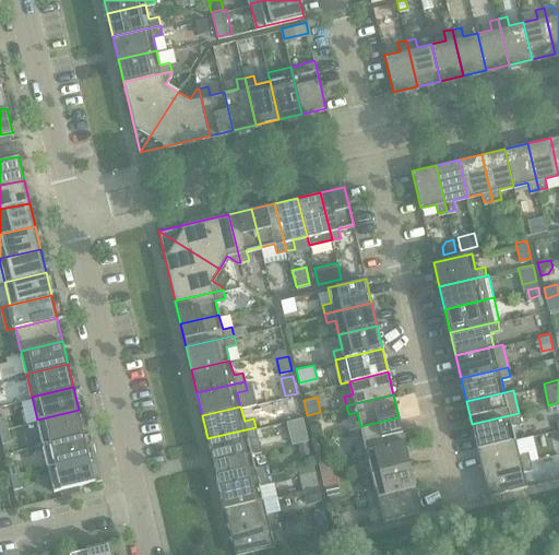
[(79,410),(37,420),(43,443),(84,433),(79,410)]
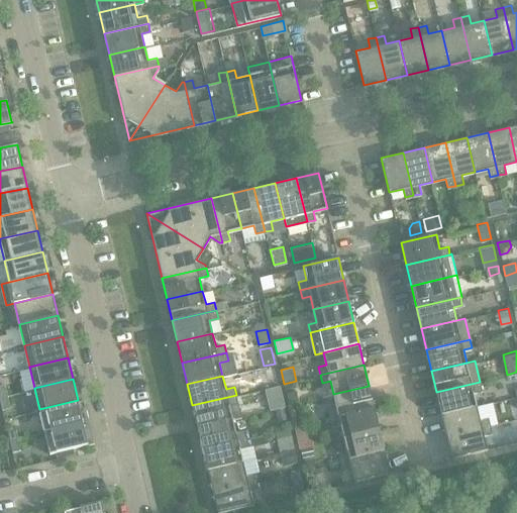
[(480,382),(436,392),(441,413),(477,405),(474,392),(482,390),(480,382)]
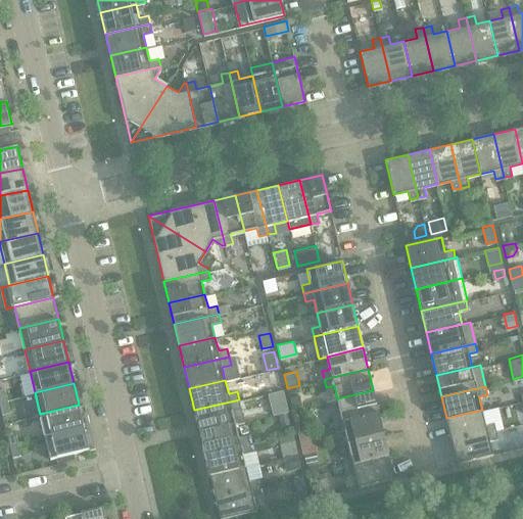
[(283,389),(269,392),(271,403),(285,399),(283,389)]
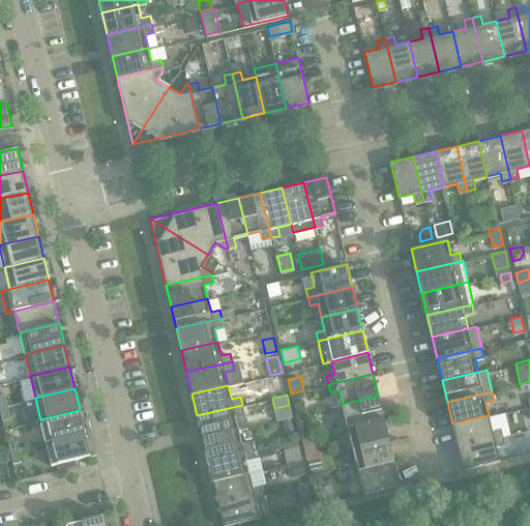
[(342,404),(345,417),(336,419),(339,428),(383,417),(378,396),(342,404)]
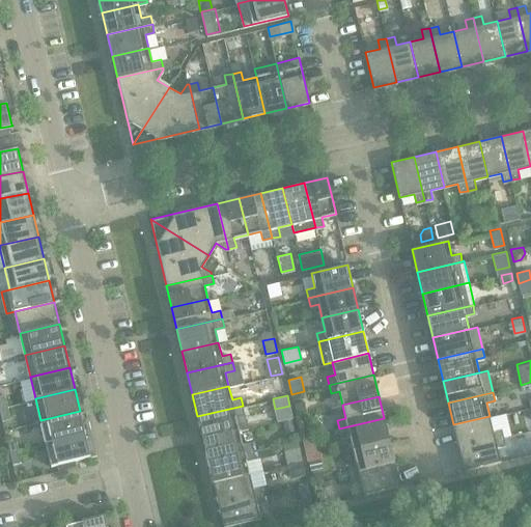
[(303,400),(294,403),(297,416),(306,414),(303,400)]
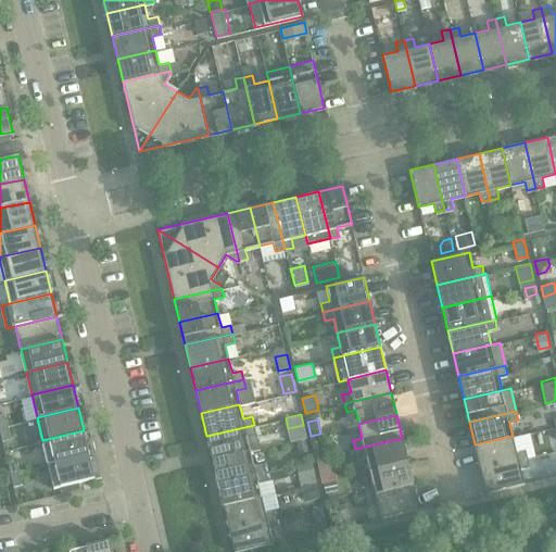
[(8,424),(0,426),(0,429),(2,439),(11,437),(8,424)]
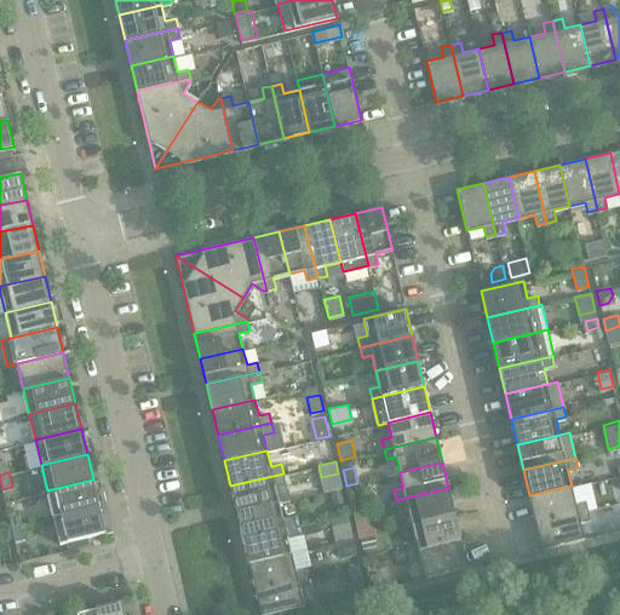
[(283,473),(230,486),(236,511),(279,501),(280,501),(290,499),(283,473)]
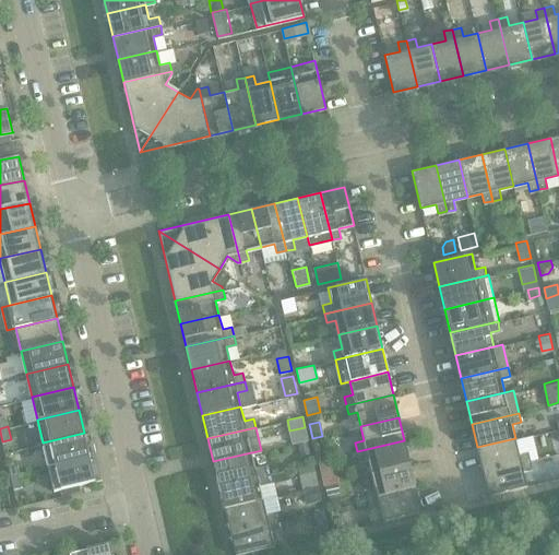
[(84,433),(43,443),(48,465),(90,456),(84,433)]
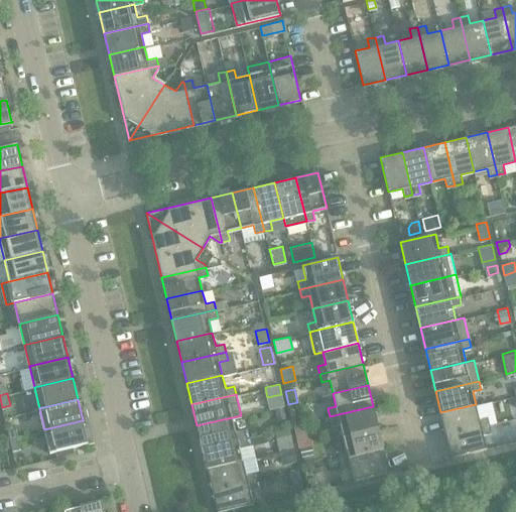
[(476,404),(440,412),(445,434),(489,423),(488,415),(479,417),(476,404)]
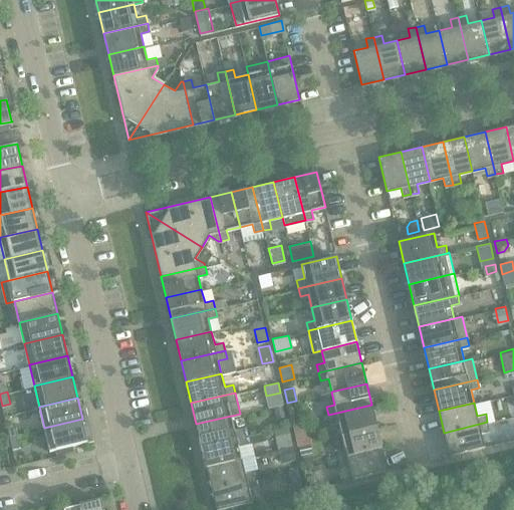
[(281,404),(273,406),(276,417),(284,415),(281,404)]
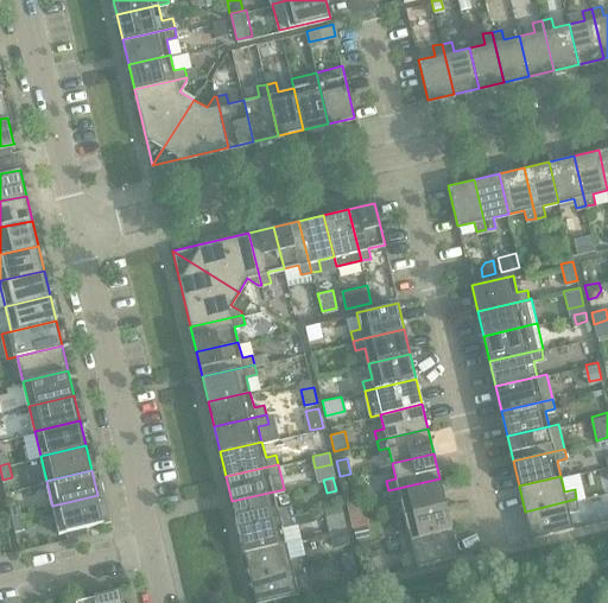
[(439,478),(388,490),(391,500),(400,497),(404,513),(445,503),(439,478)]
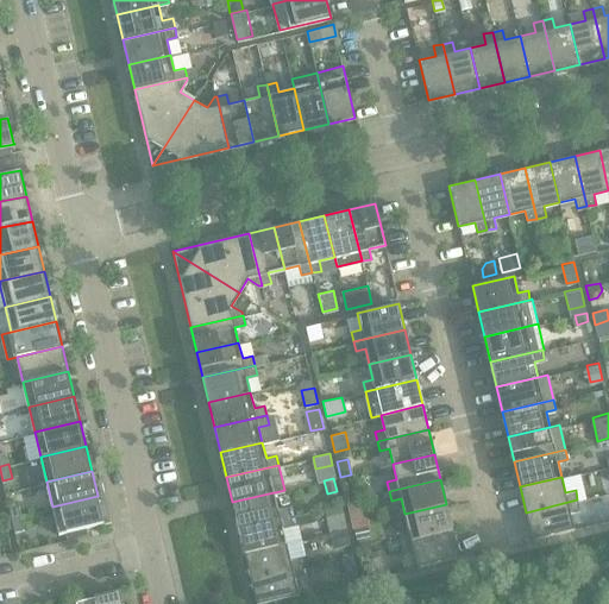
[(274,492),(232,502),(238,527),(290,515),(288,505),(278,508),(275,492),(274,492)]
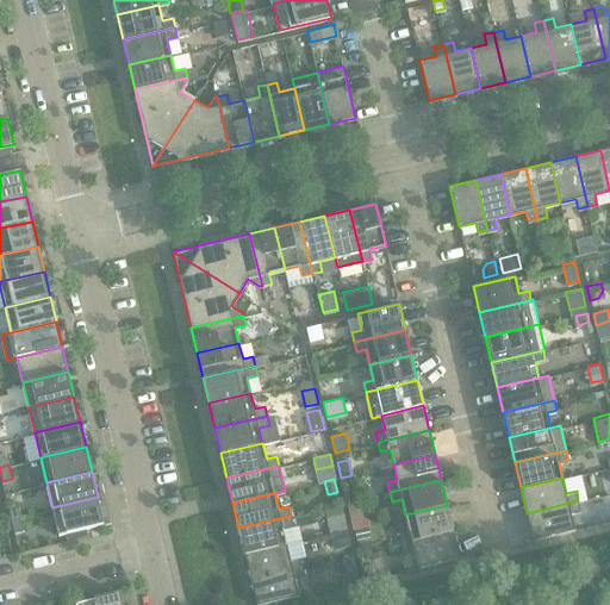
[(98,497),(53,507),(58,534),(104,523),(98,497)]
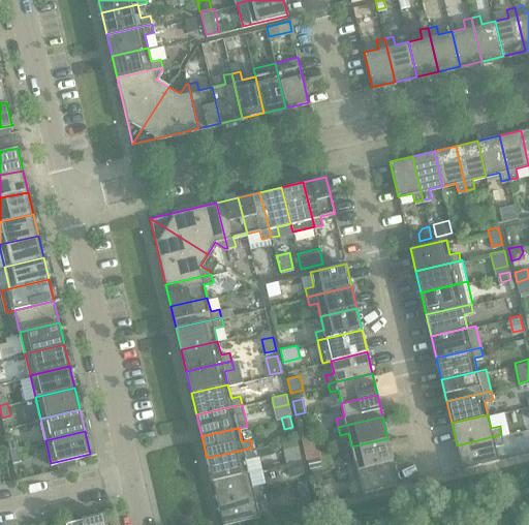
[(310,434),(301,436),(306,458),(318,455),(320,454),(319,450),(312,446),(310,434)]
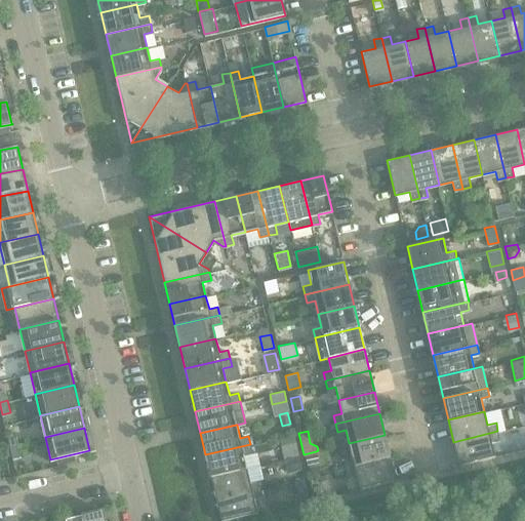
[(491,441),(499,439),(497,431),(453,442),(458,464),(494,455),(491,441)]
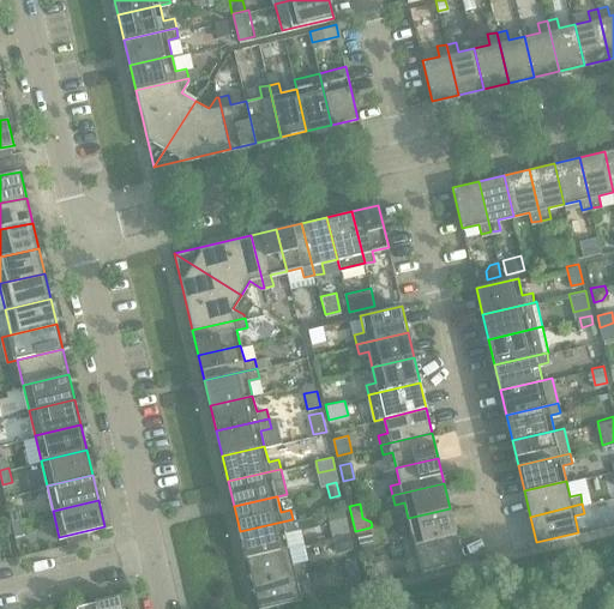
[(17,505),(7,507),(11,520),(20,518),(17,505)]
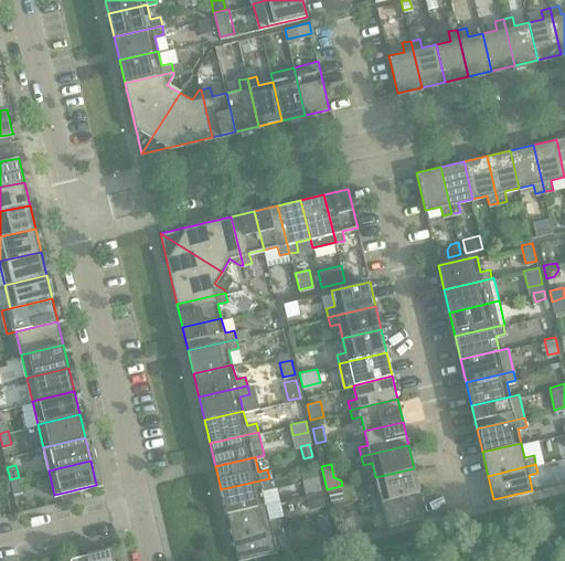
[(317,467),(300,470),(304,486),(320,483),(317,467)]
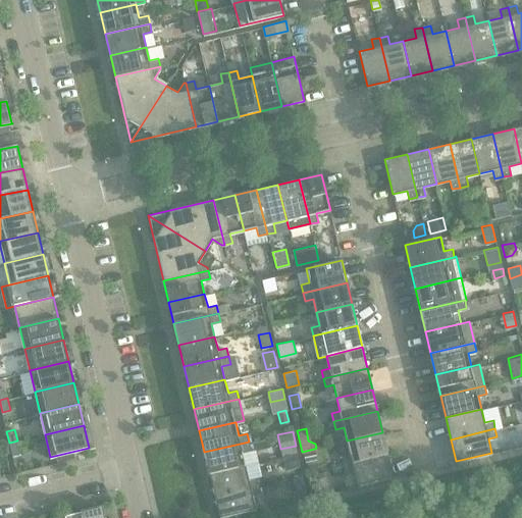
[(350,454),(342,456),(344,465),(387,454),(382,432),(347,441),(350,454)]
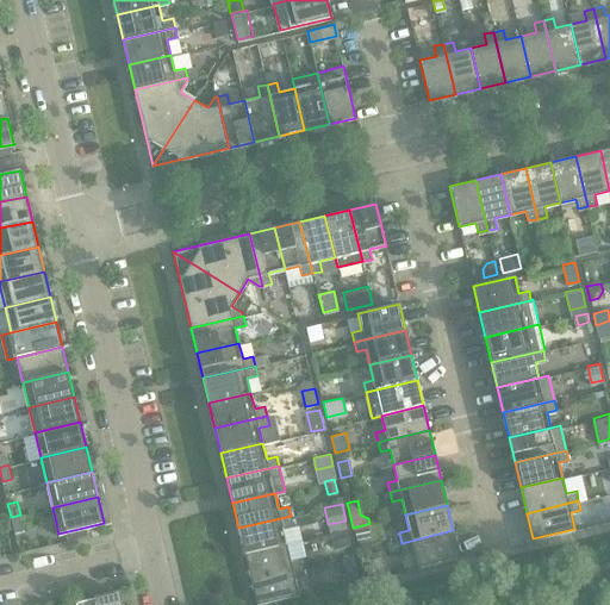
[(20,515),(11,517),(14,531),(24,529),(20,515)]
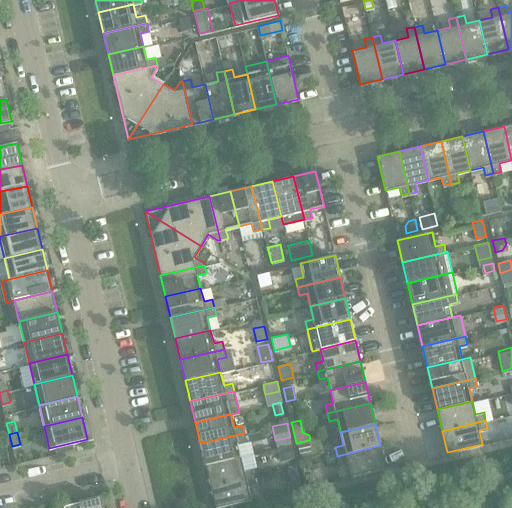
[(244,433),(200,443),(205,464),(240,456),(237,443),(246,441),(244,433)]
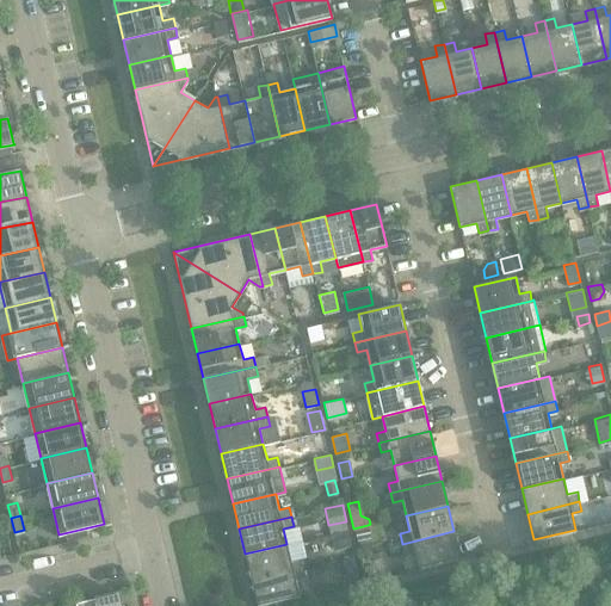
[(368,525),(353,529),(356,539),(370,536),(368,525)]
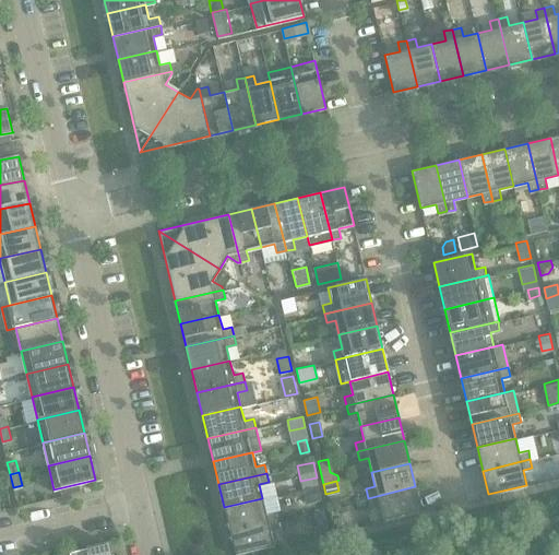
[(318,485),(302,488),(306,502),(320,497),(318,485)]
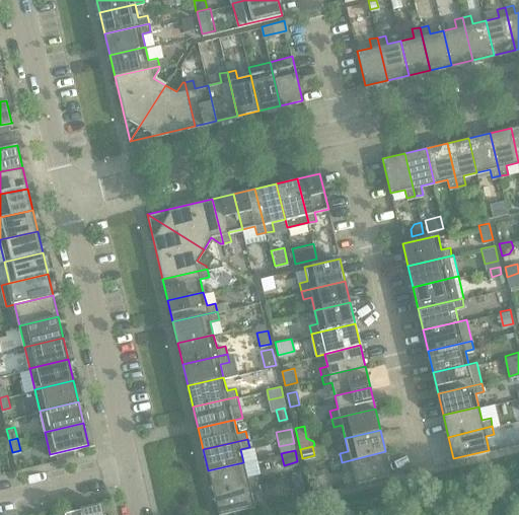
[(385,451),(342,462),(344,470),(352,468),(356,483),(391,473),(385,451)]
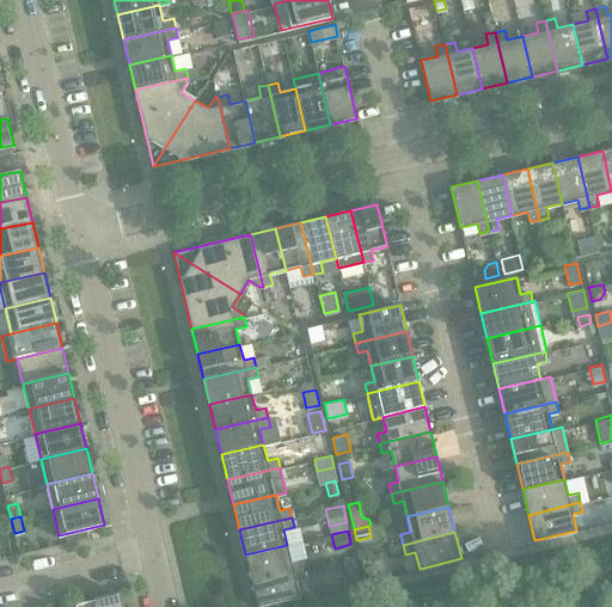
[(287,545),(245,555),(251,581),(304,568),(301,558),(292,560),(287,545)]
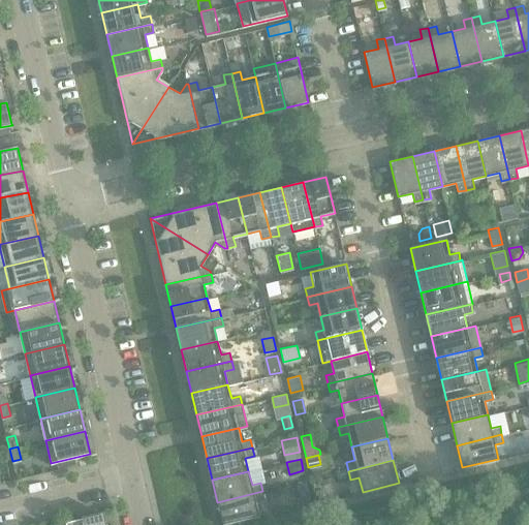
[(307,481),(297,483),(299,494),(309,491),(307,481)]
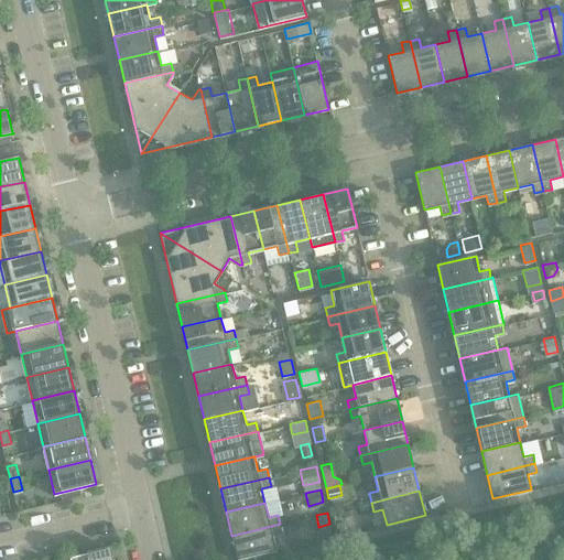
[(272,535),(282,532),(280,524),(231,536),(238,559),(277,550),(272,535)]
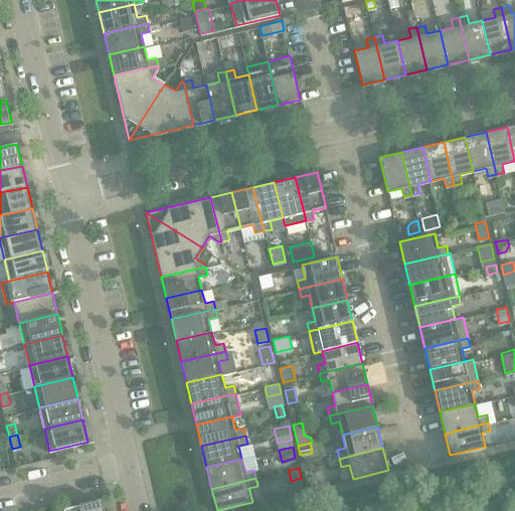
[(104,510),(101,499),(62,508),(63,510),(104,510)]
